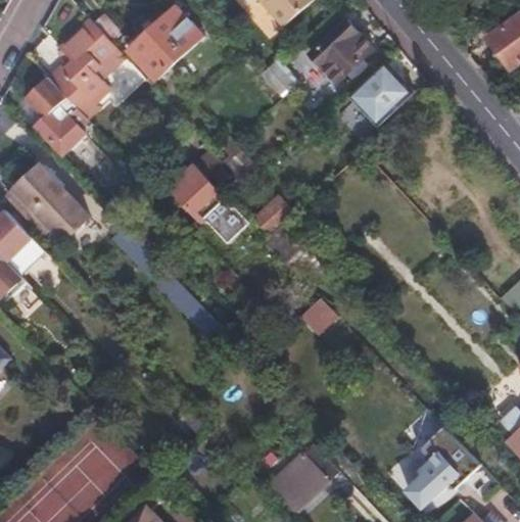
[(255,0),(283,31),(316,0),(255,0)]
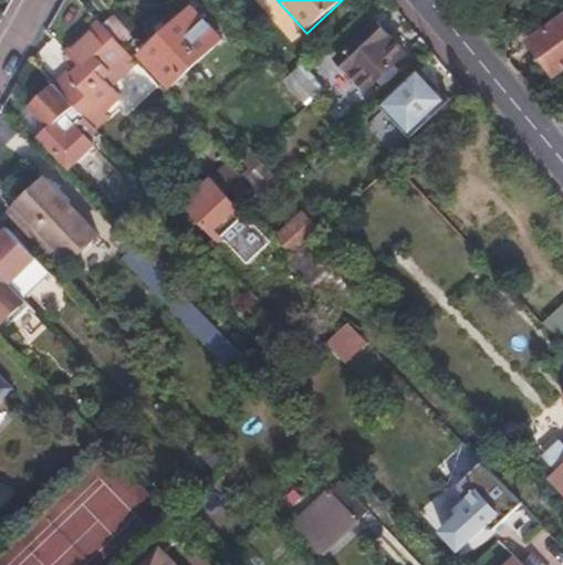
[(142,53),(169,83),(218,38),(187,3),(180,10),(184,14),(156,39),(153,37),(144,43),(147,49),(142,53)]
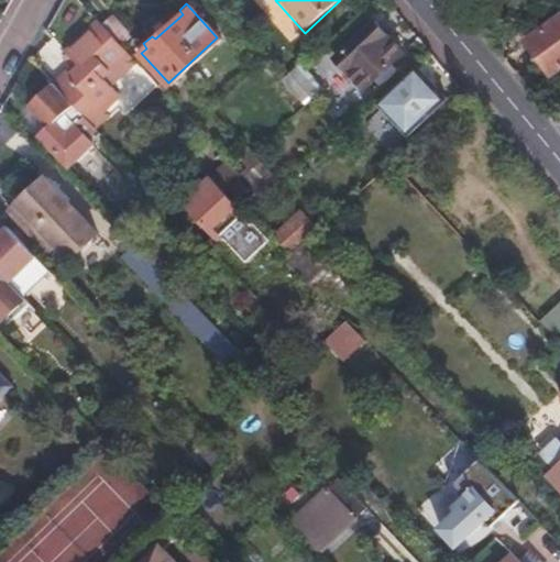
[(525,42),(550,75),(559,67),(559,14),(525,42)]
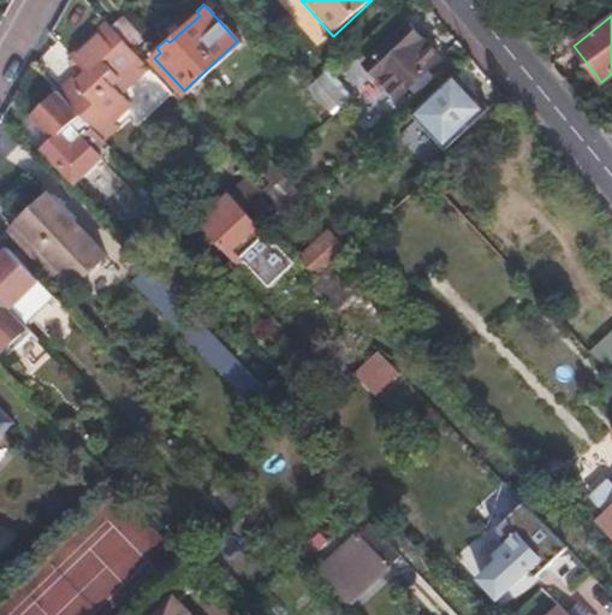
[(72,76),(55,92),(99,136),(122,113),(104,94),(140,59),(104,21),(70,55),(83,70),(75,78),(72,76)]
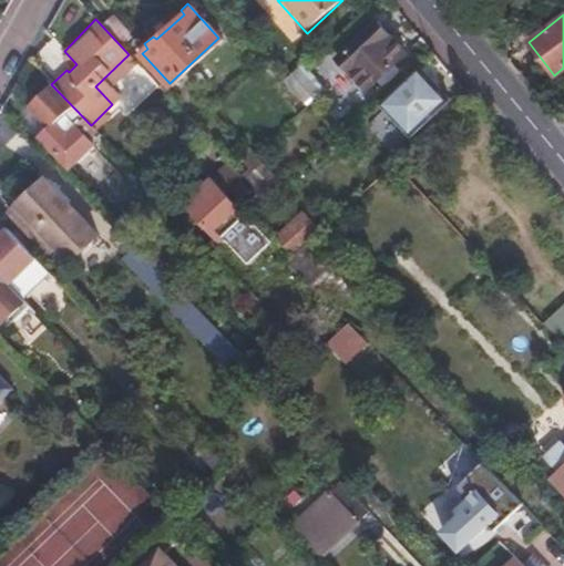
[(338,58),(366,88),(403,52),(376,20),(361,34),(355,28),(345,37),(351,44),(338,58)]
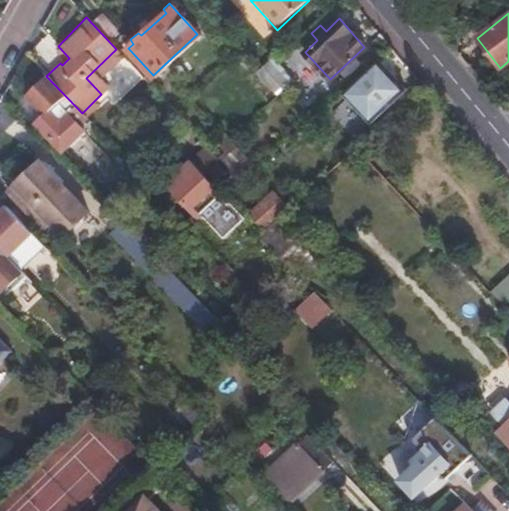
[(292,79),(277,63),(268,53),(250,69),(275,95),(292,79)]
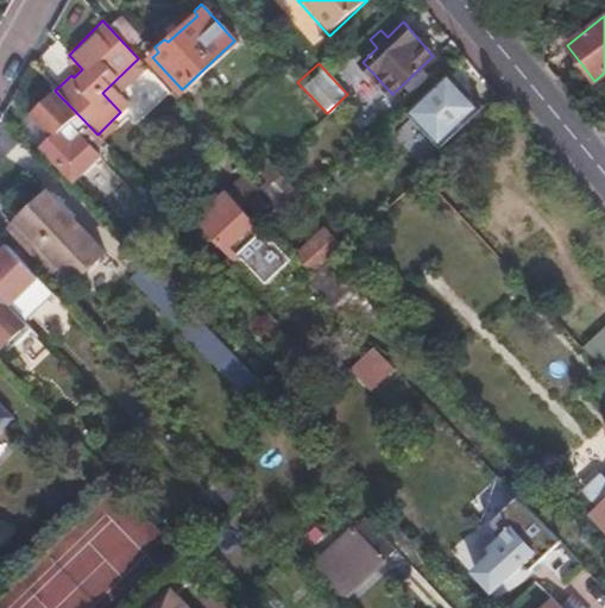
[(413,137),(428,154),(479,105),(448,70),(405,110),(423,129),(413,137)]
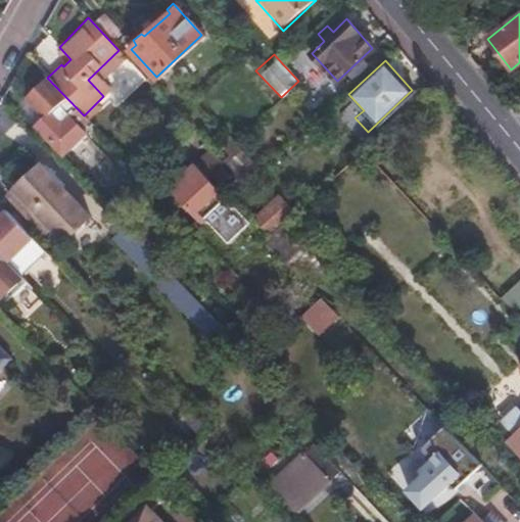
[(84,115),(47,78),(35,90),(38,92),(32,98),(30,95),(22,101),(42,121),(36,127),(62,154),(85,132),(82,128),(89,121),(84,115)]
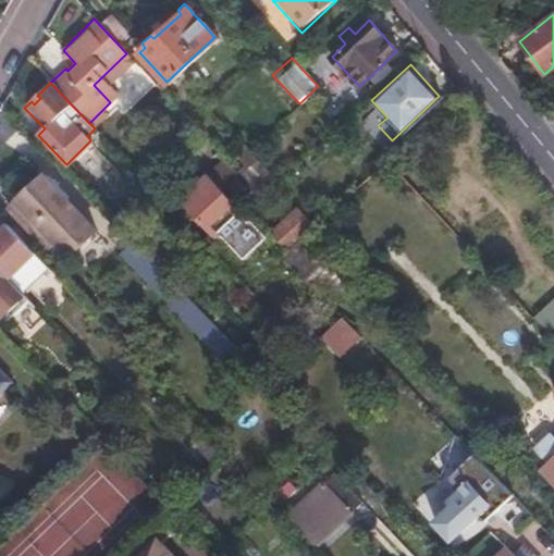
[(95,230),(42,175),(8,208),(46,248),(53,241),(68,256),(95,230)]
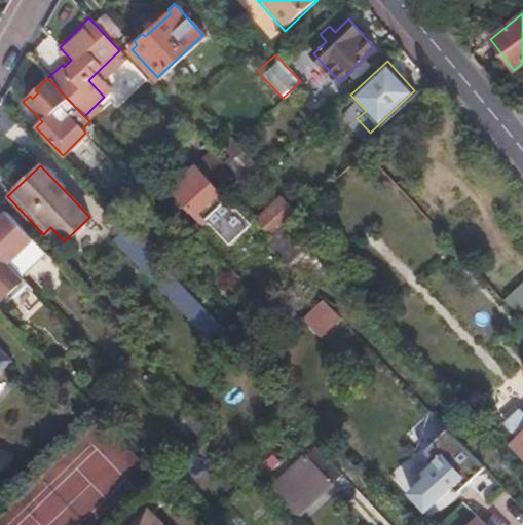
[(204,178),(193,165),(169,186),(220,239),(237,222),(229,212),(233,208),(204,178)]
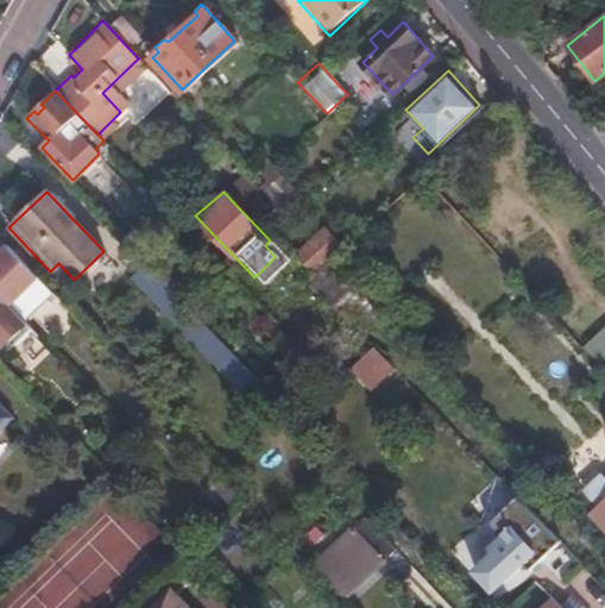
[(298,255),(312,269),(340,243),(326,229),(298,255)]
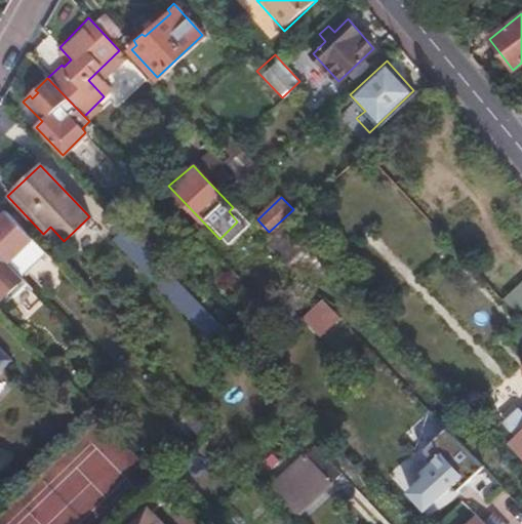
[(0,254),(19,275),(43,250),(33,239),(7,212),(0,204),(0,254)]
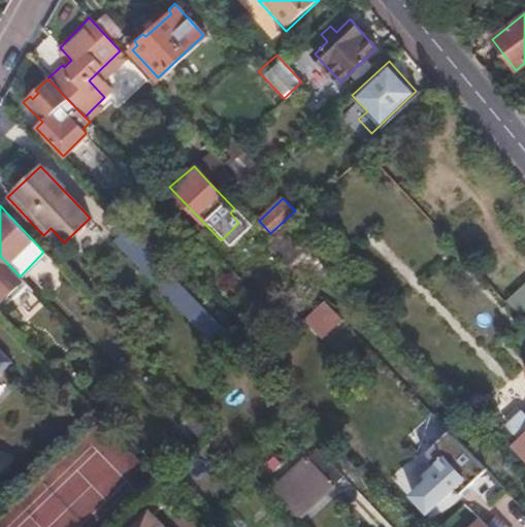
[(148,223),(135,236),(153,254),(161,245),(165,241),(148,223)]
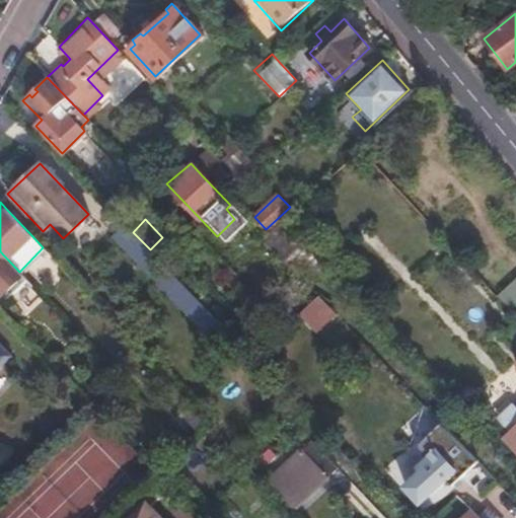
[(209,337),(221,324),(191,292),(150,249),(133,232),(127,225),(124,222),(112,234),(209,337)]
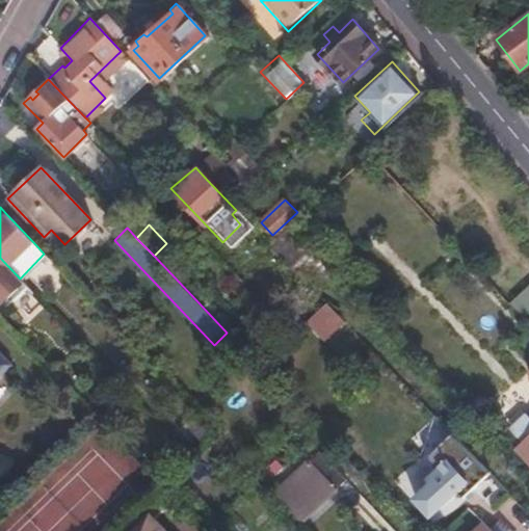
[(288,269),(307,249),(287,230),(270,245),(267,247),(288,269)]
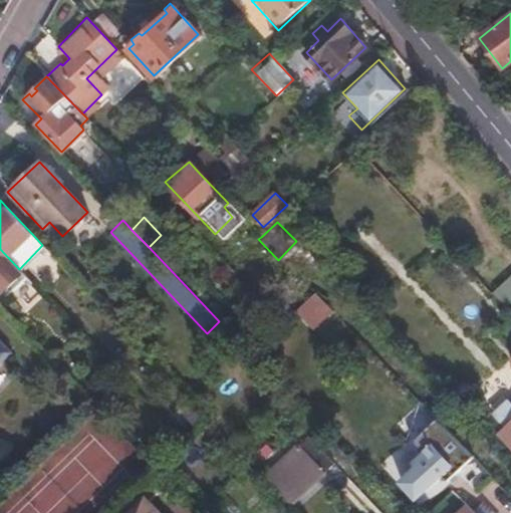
[(149,247),(189,289),(197,282),(157,239),(149,247)]
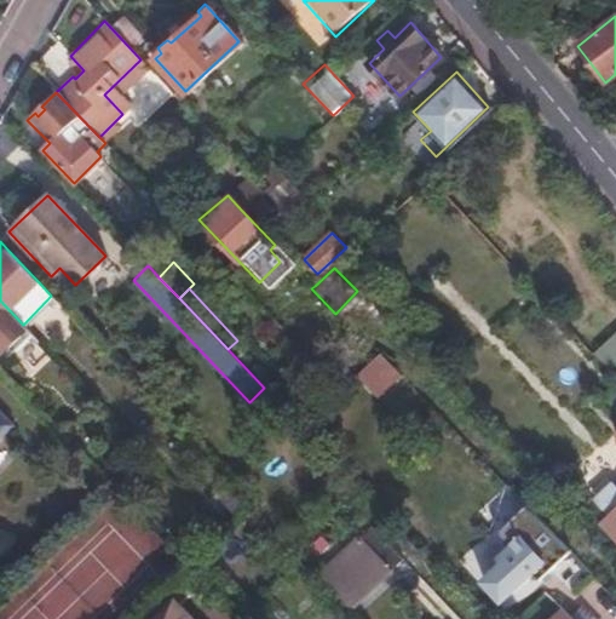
[(23,325),(36,339),(67,311),(51,296),(23,325)]
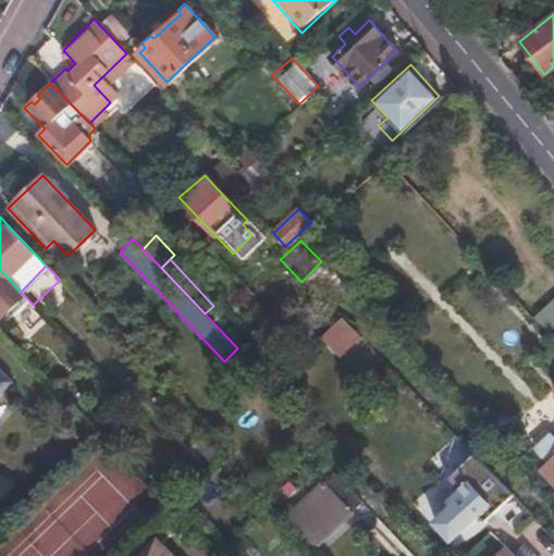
[(0,311),(9,321),(29,301),(0,271),(0,311)]
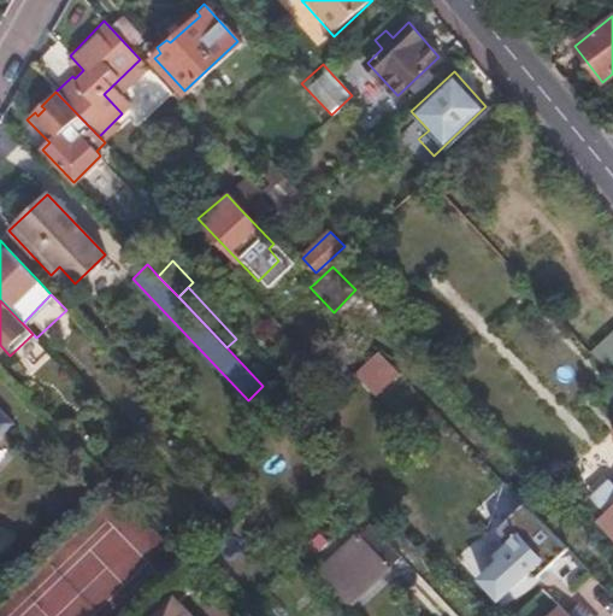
[(612,333),(593,352),(607,367),(612,361),(612,333)]
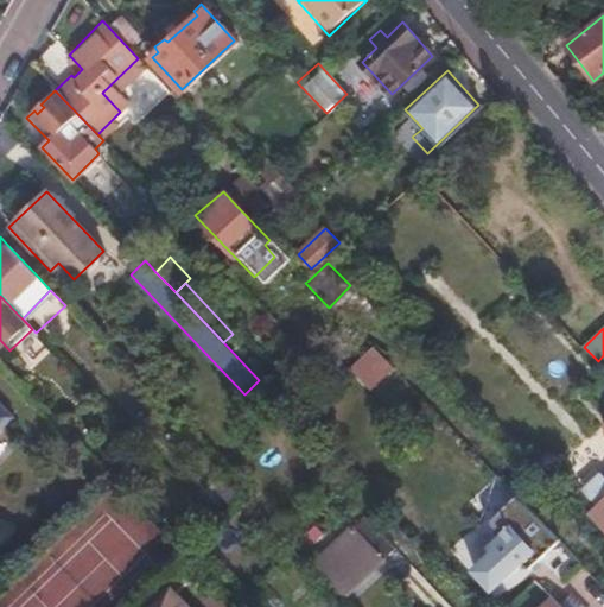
[(372,390),(393,368),(373,347),(350,368),(372,390)]
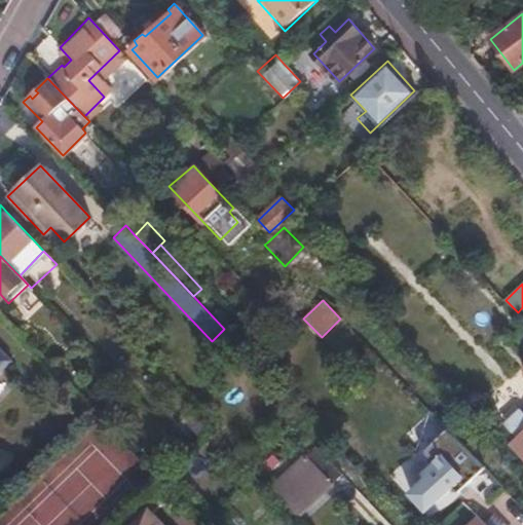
[(0,371),(9,363),(0,351),(0,371)]
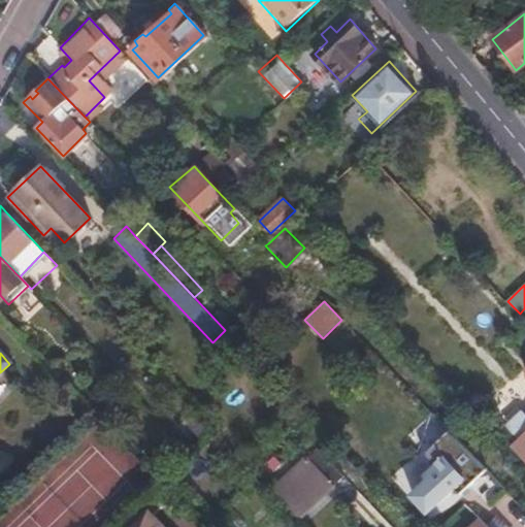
[(513,443),(524,457),(524,418),(513,430),(520,438),(513,443)]
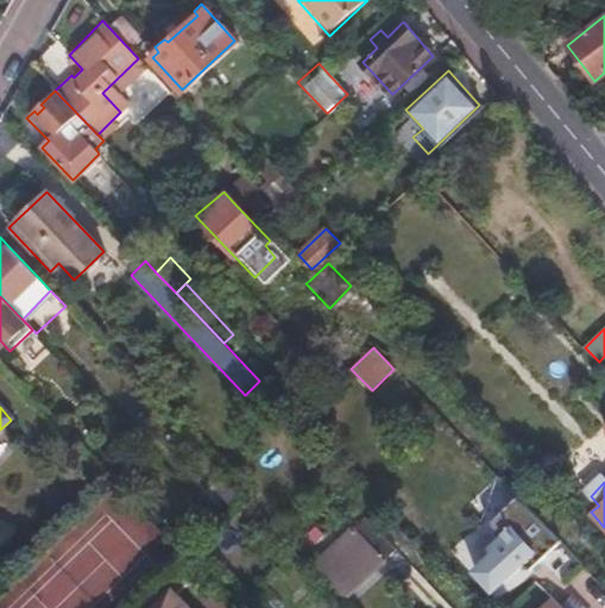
[(487,524),(531,571),(553,549),(520,514),(512,521),(502,509),(487,524)]
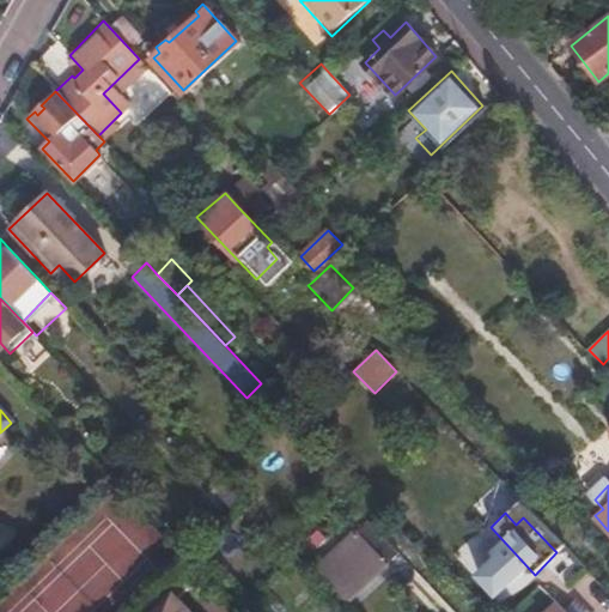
[(315,569),(346,601),(397,551),(366,519),(315,569)]
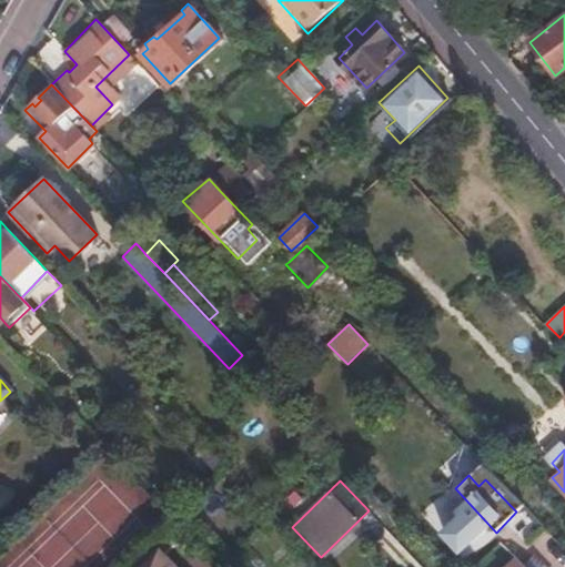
[(296,488),(275,509),(283,518),(305,497),(296,488)]
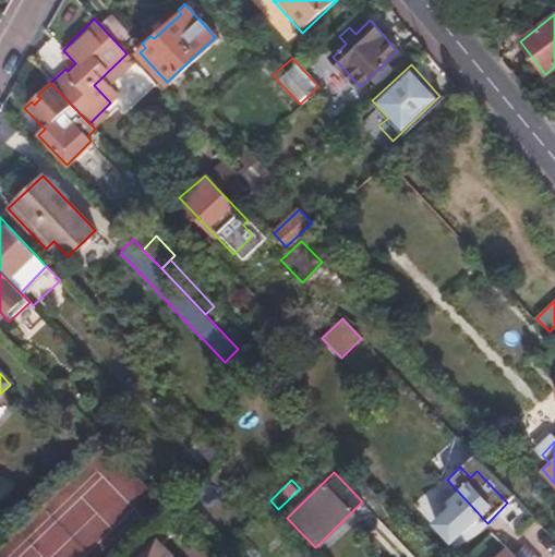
[(168,556),(155,543),(140,556),(168,556)]
